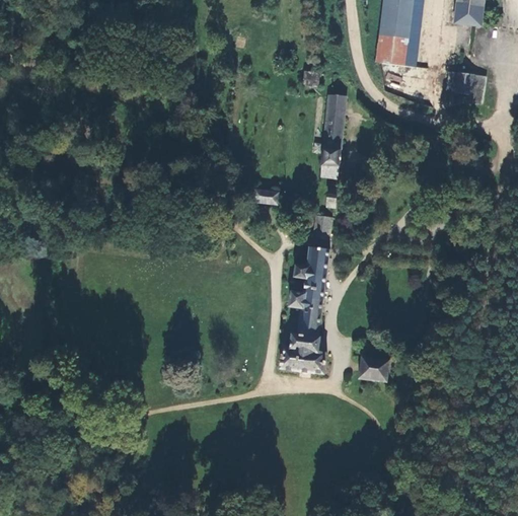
[(385,0),(379,56),(417,60),(423,0),(385,0)]
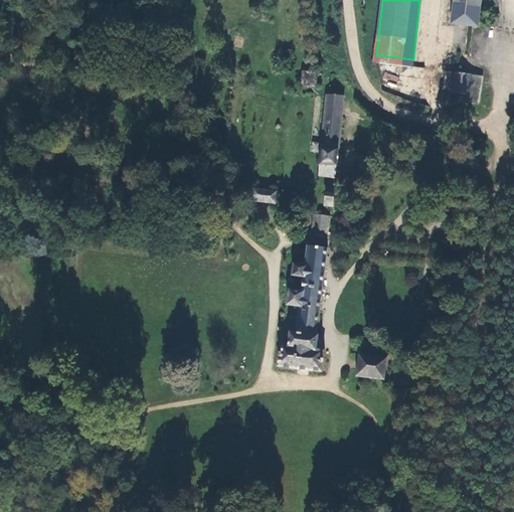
[(455,0),(453,21),(479,24),(481,0),(455,0)]
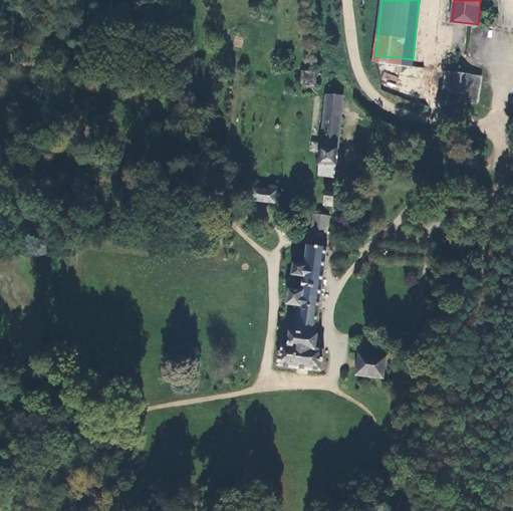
[(396,79),(397,72),(382,69),(380,76),(396,79)]
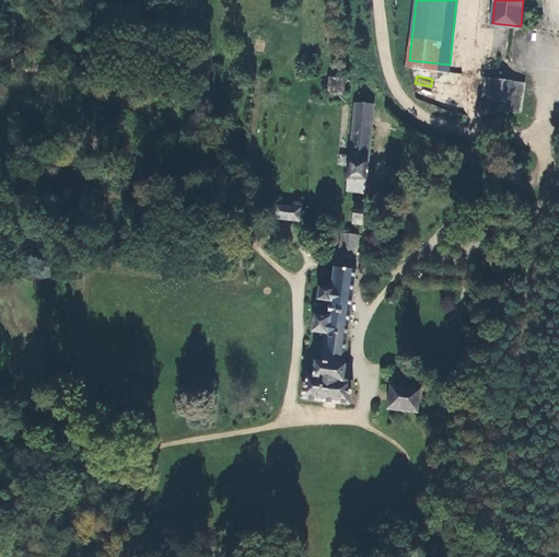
[(346,78),(329,77),(328,86),(345,88),(346,78)]
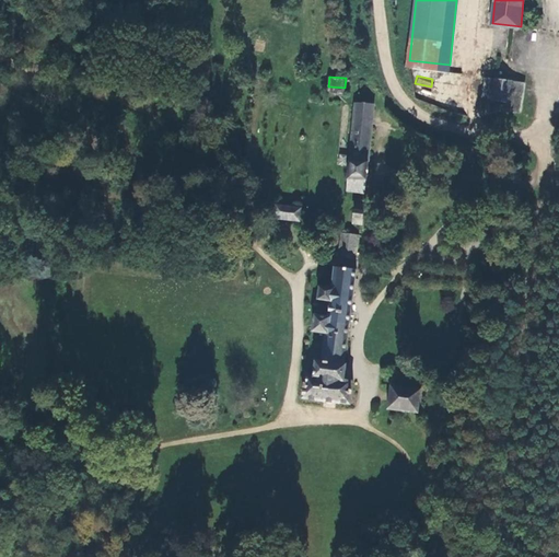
[(499,100),(501,78),(491,77),(488,107),(502,109),(501,107),(501,106),(501,104),(501,101),(499,100)]
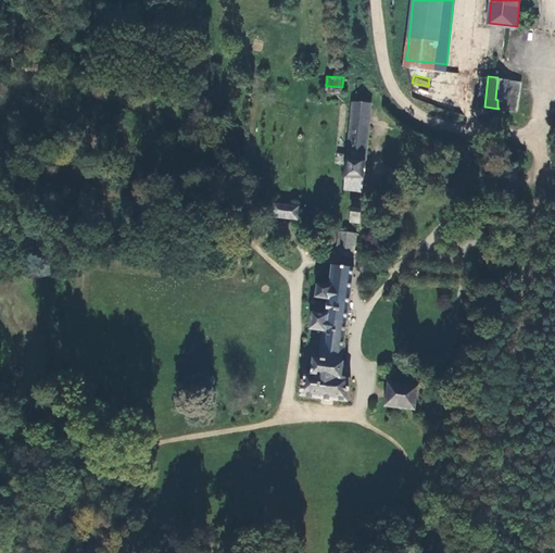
[(512,79),(497,77),(495,99),(497,100),(497,103),(497,105),(497,107),(499,109),(503,109),(505,108),(506,105),(507,104),(507,102),(509,102),(512,79)]
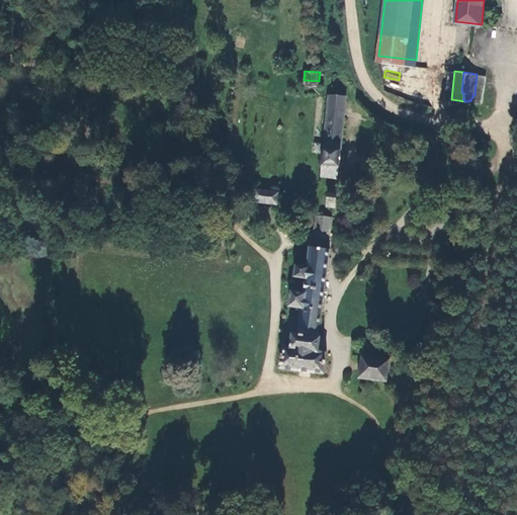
[(485,75),(477,74),(475,95),(472,95),(472,97),(471,98),(470,100),(468,101),(482,103),(485,75)]
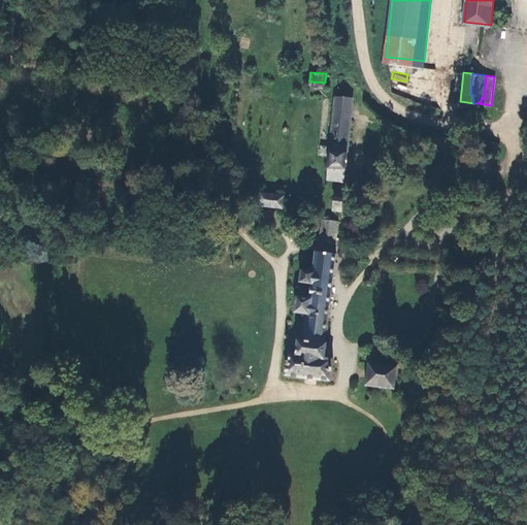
[(335,96),(326,181),(344,183),(354,98),(335,96)]
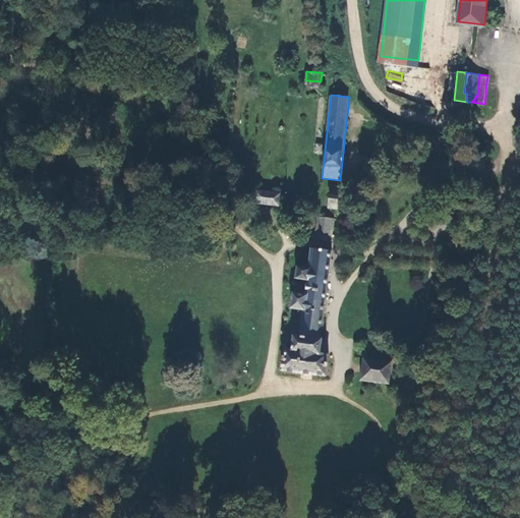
[(336,209),(338,191),(330,190),(328,208),(336,209)]
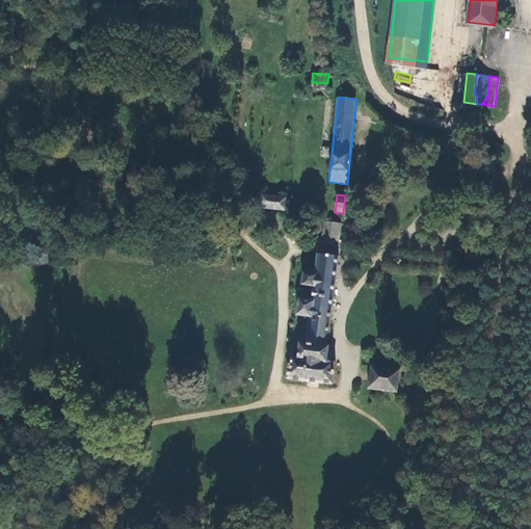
[(261,209),(285,212),(286,199),(262,195),(261,209)]
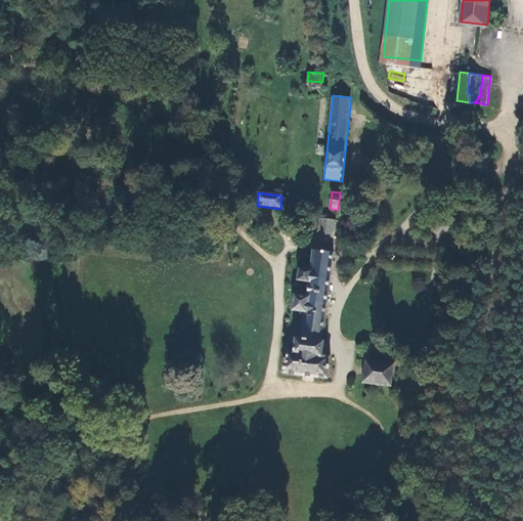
[(333,243),(335,220),(318,218),(315,241),(333,243)]
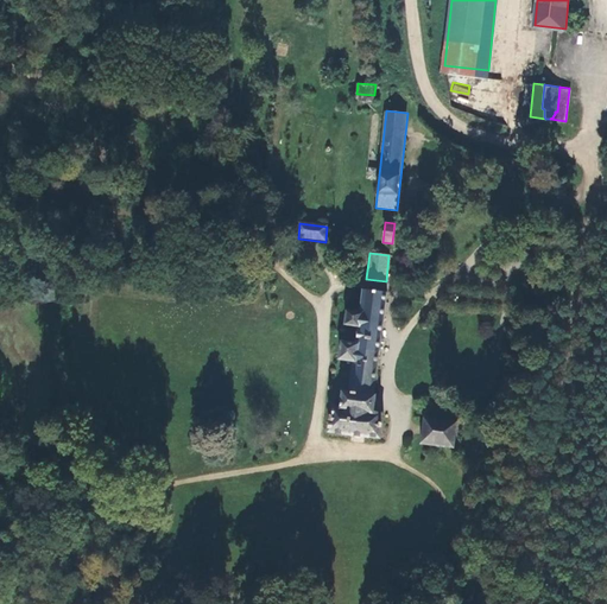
[(372,395),(384,293),(361,290),(359,311),(345,310),(343,323),(355,325),(354,344),(341,343),(339,360),(352,361),(348,393),(340,392),(339,406),(329,405),(326,434),(377,440),(380,413),(371,413),(373,395),(372,395)]
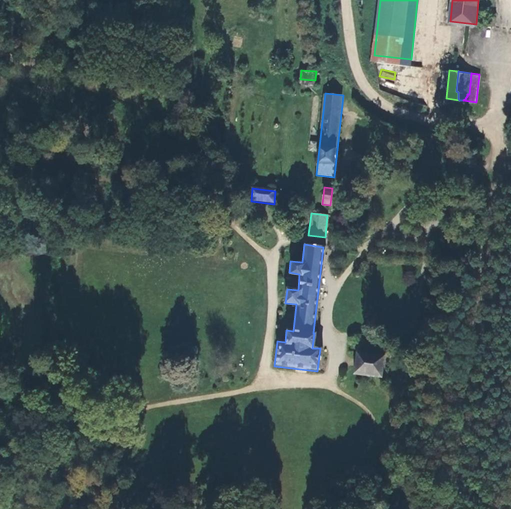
[(355,352),(353,375),(380,378),(383,355),(355,352)]
